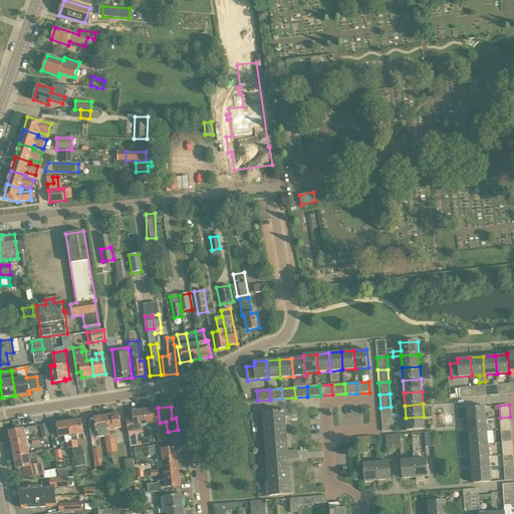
[(380,408),(381,420),(392,419),(391,407),(380,408)]
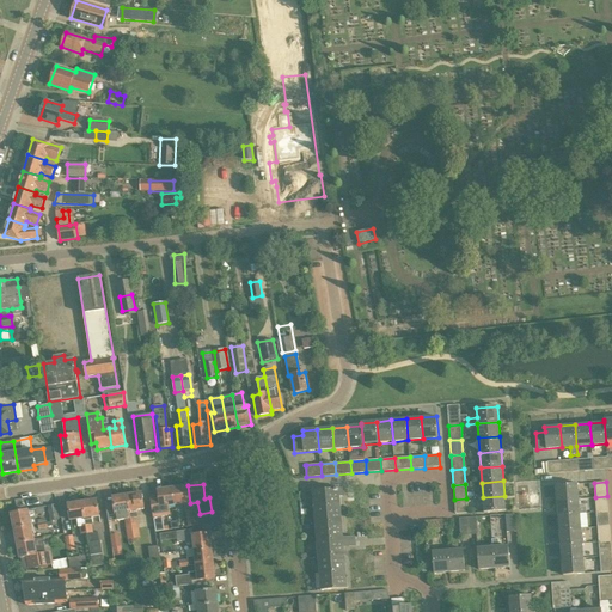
[(556,485),(557,501),(579,499),(577,484),(556,485)]
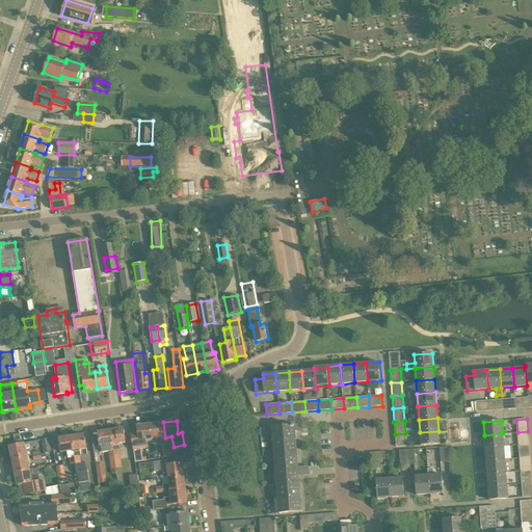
[(163,422),(151,424),(153,440),(160,439),(163,458),(168,457),(167,451),(167,450),(165,437),(163,422)]
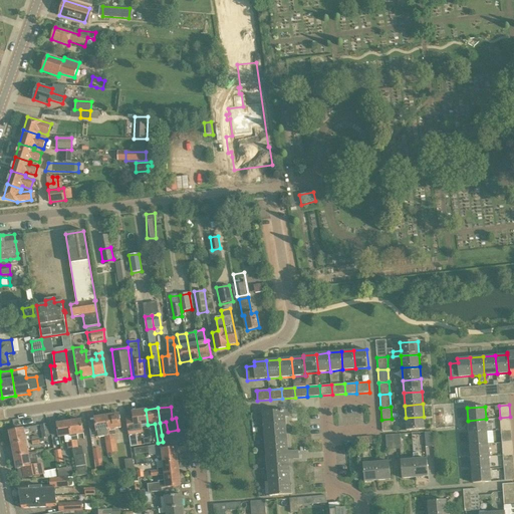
[(148,425),(146,410),(133,412),(135,426),(127,427),(131,447),(138,446),(136,434),(144,433),(142,426),(148,425)]
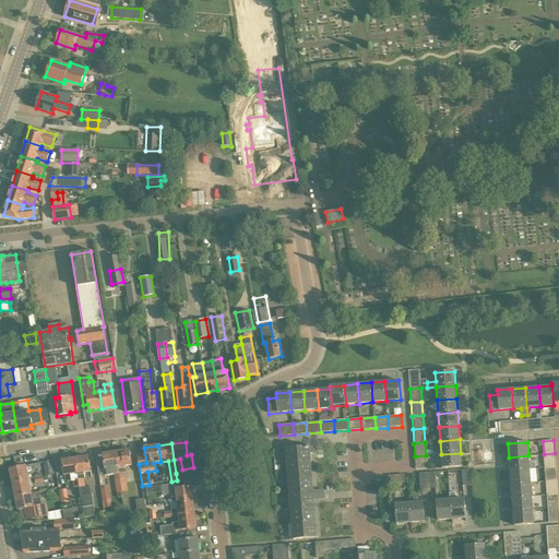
[(285,449),(286,464),(310,462),(310,454),(313,454),(312,447),(285,449)]
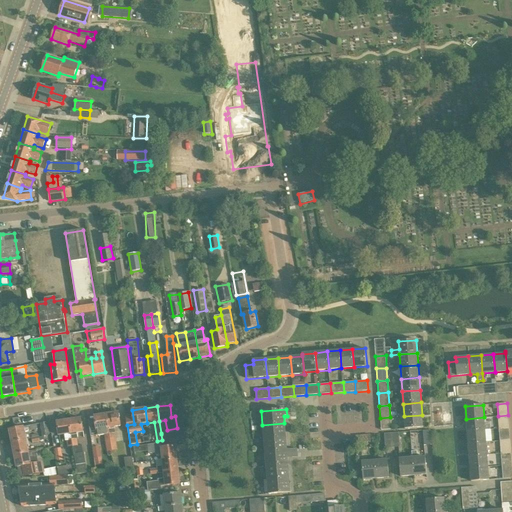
[(119,412),(107,414),(112,451),(117,450),(114,433),(115,433),(114,427),(121,426),(119,412)]
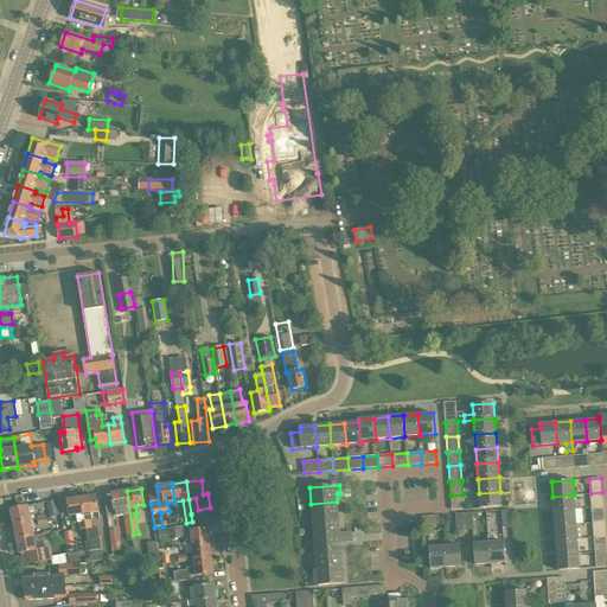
[(127,491),(112,493),(113,497),(115,510),(116,516),(116,517),(123,516),(127,536),(133,535),(127,491)]
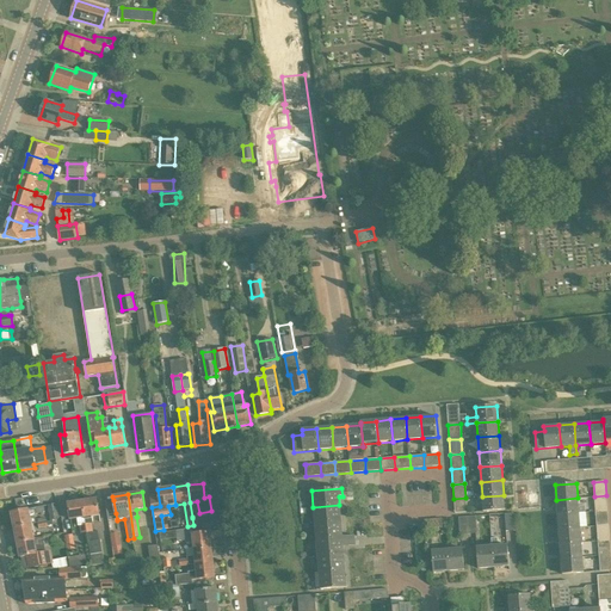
[(505,510),(504,495),(482,497),(483,512),(505,510)]
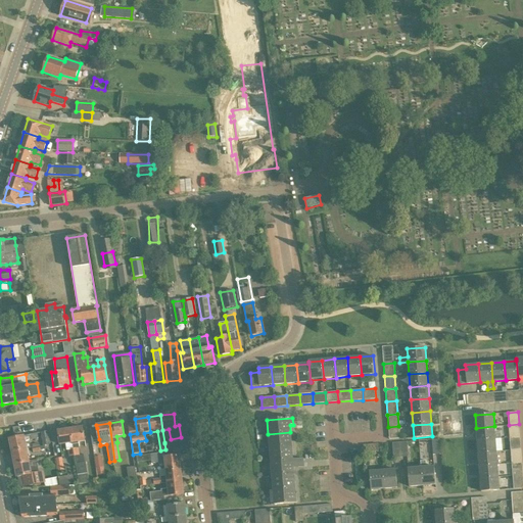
[(509,425),(510,437),(520,437),(519,424),(509,425)]
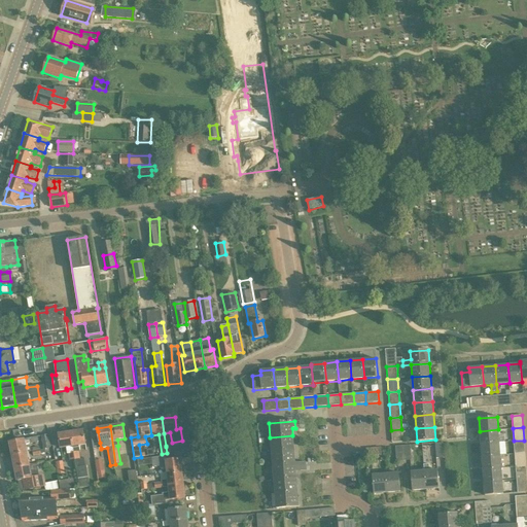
[(60,434),(59,434),(61,449),(67,448),(68,454),(69,454),(70,460),(75,460),(71,432),(67,433),(66,429),(59,430),(60,434)]
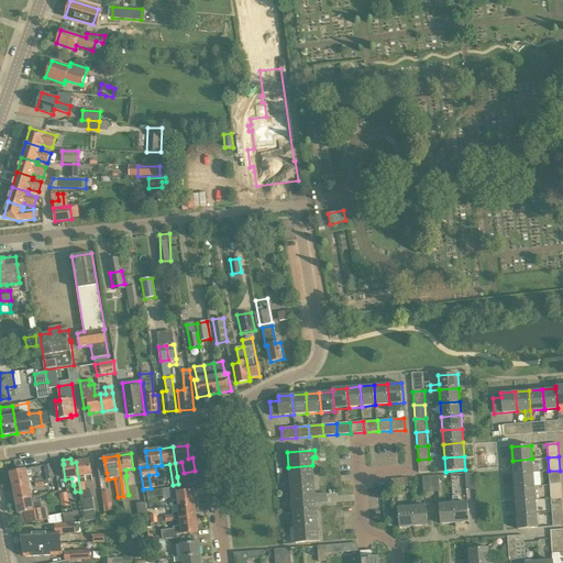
[(429,459),(418,460),(419,473),(430,472),(429,459)]
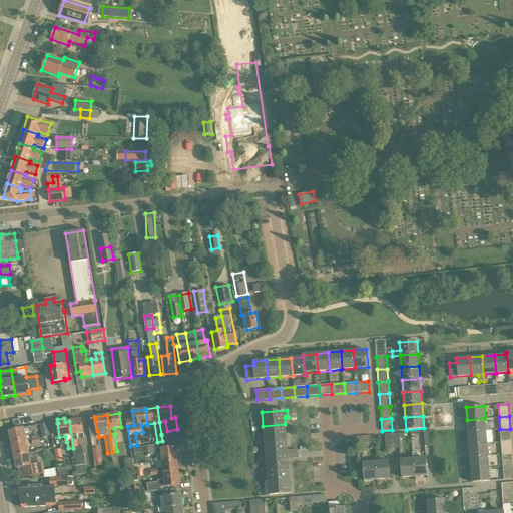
[(485,418),(467,420),(468,432),(486,431),(491,430),(491,425),(485,426),(485,418)]
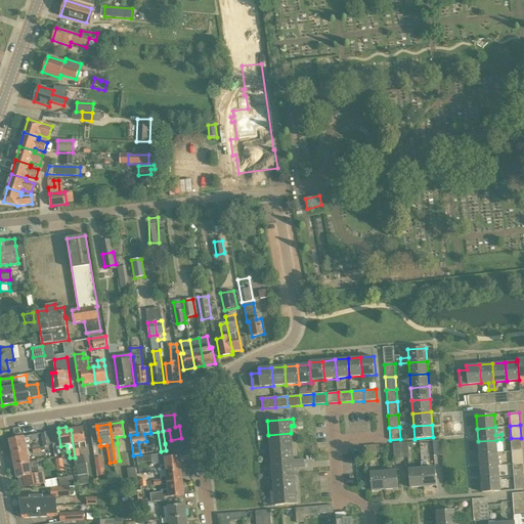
[(83,428),(71,430),(75,457),(75,456),(80,456),(78,448),(80,448),(79,443),(85,442),(83,428)]
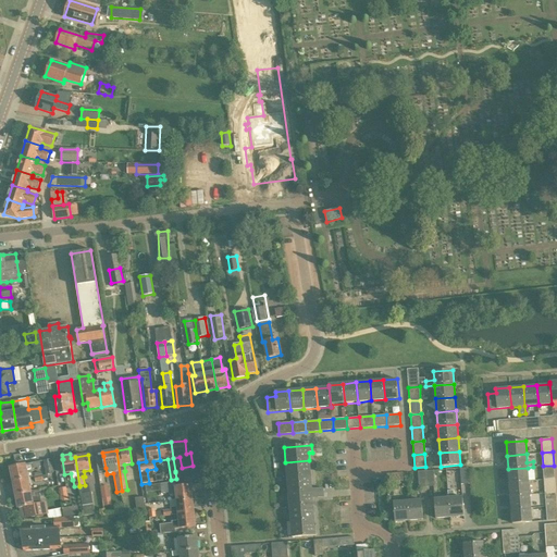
[(44,460),(46,474),(53,473),(51,459),(44,460)]
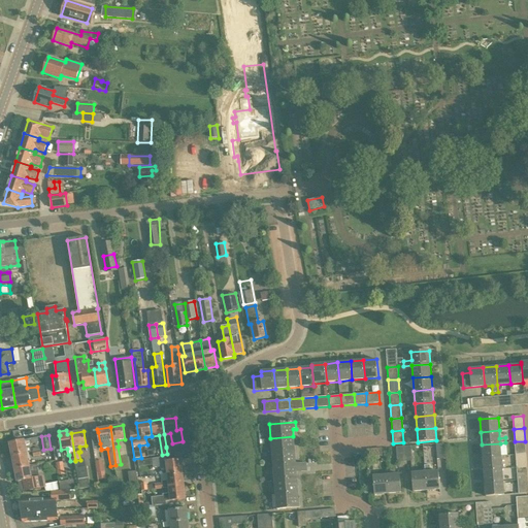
[(270,438),(272,453),(294,450),(293,436),(270,438)]
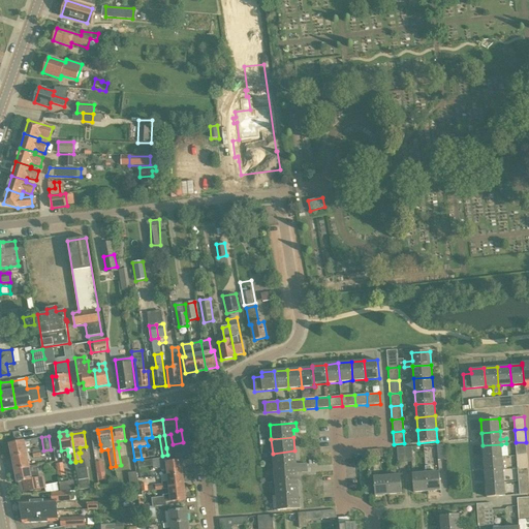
[(9,444),(11,458),(27,455),(27,454),(31,453),(30,447),(32,447),(31,445),(38,443),(37,439),(9,444)]
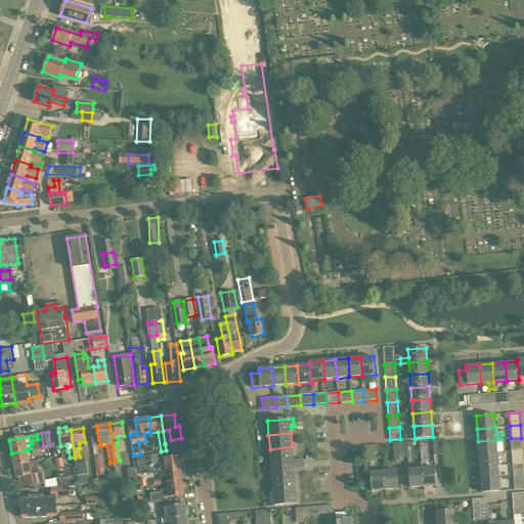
[(511,438),(512,451),(522,450),(521,438),(511,438)]
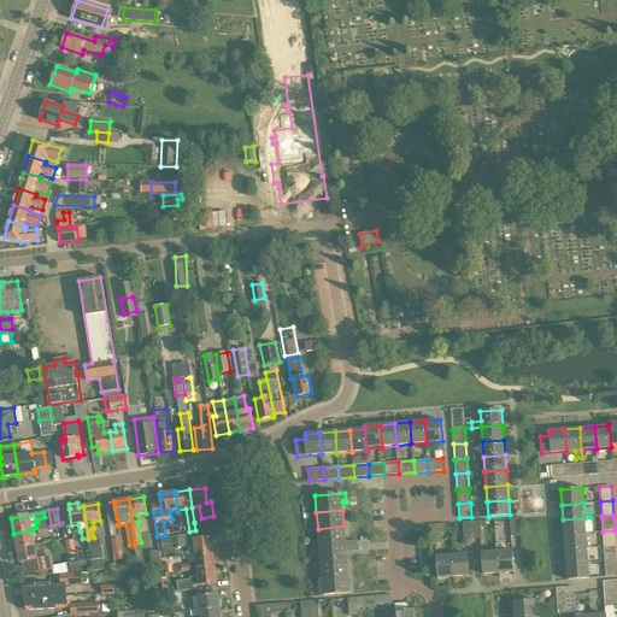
[(510,519),(511,538),(519,536),(518,518),(510,519)]
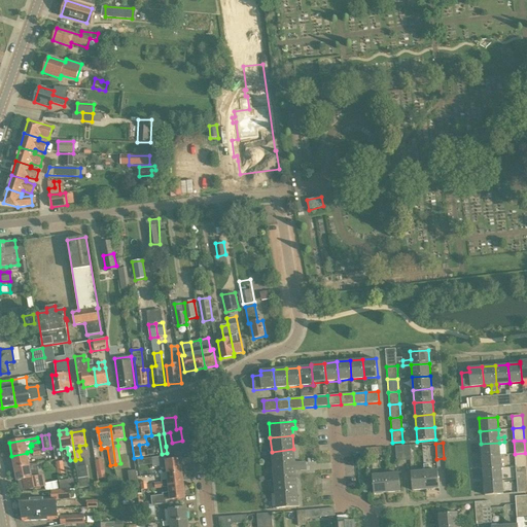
[(481,444),(482,456),(500,455),(499,443),(481,444)]
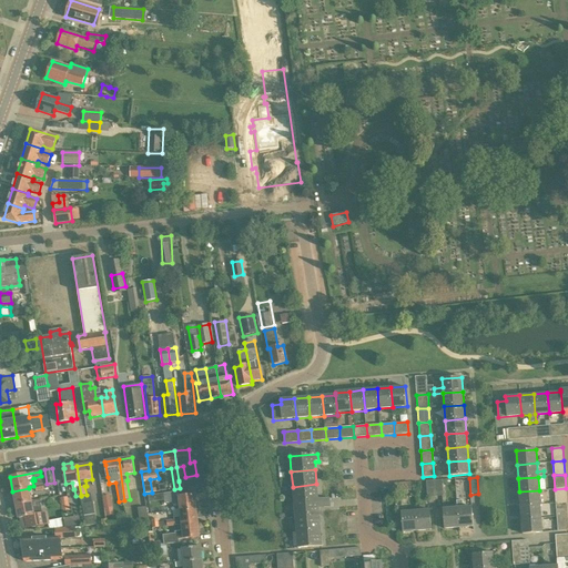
[(194,486),(193,479),(179,482),(180,488),(194,486)]
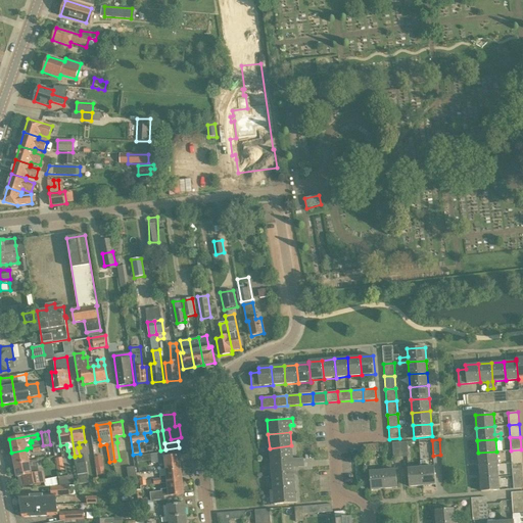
[(400,458),(400,442),(392,443),(393,459),(400,458)]
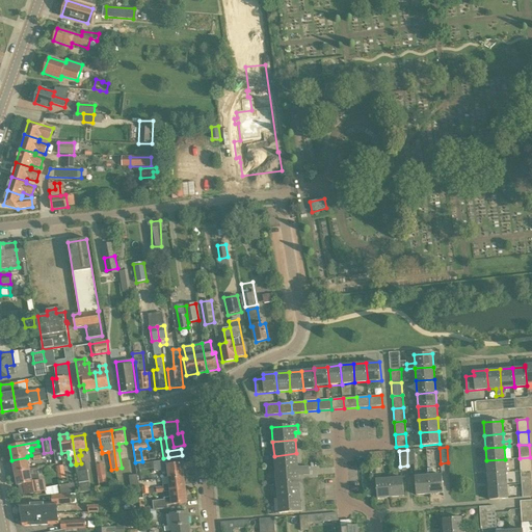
[(415,450),(407,450),(407,466),(416,464),(415,450)]
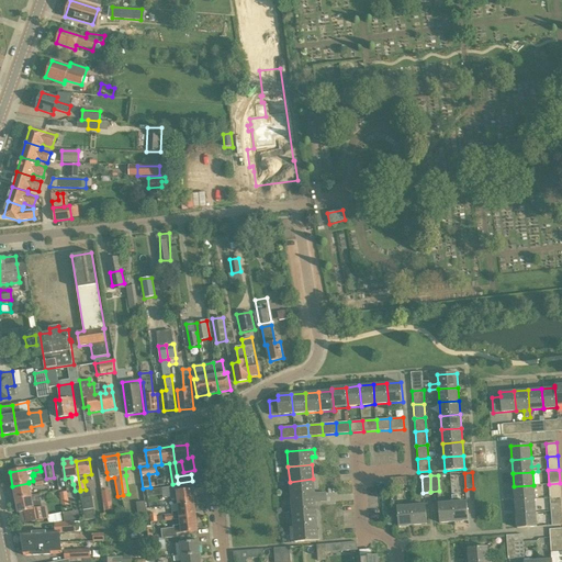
[(391,479),(391,486),(407,485),(406,478),(391,479)]
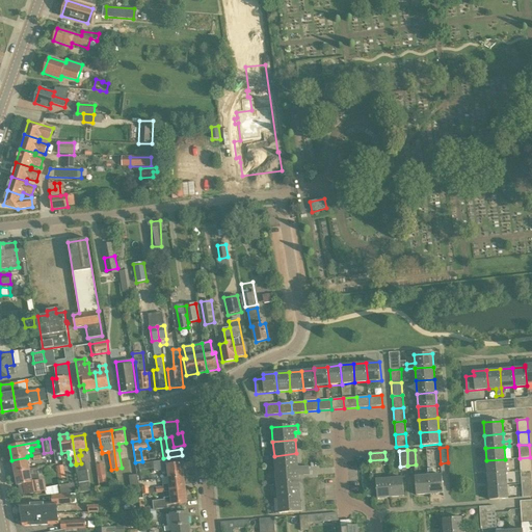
[(274,456),(275,470),(298,468),(296,453),(274,456)]
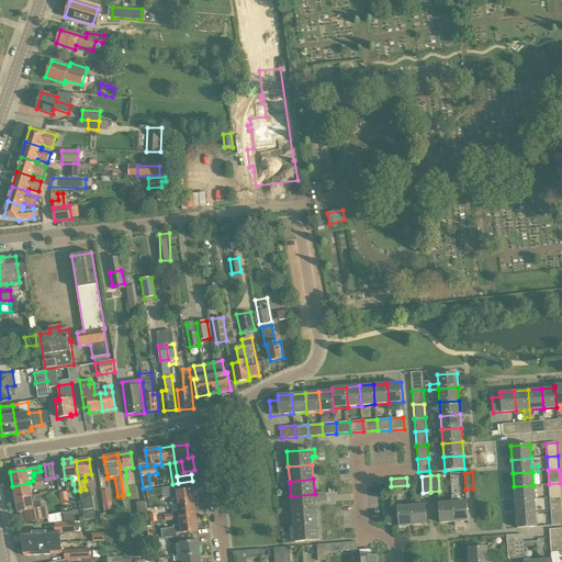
[(12,486),(15,501),(31,497),(29,483),(12,486)]
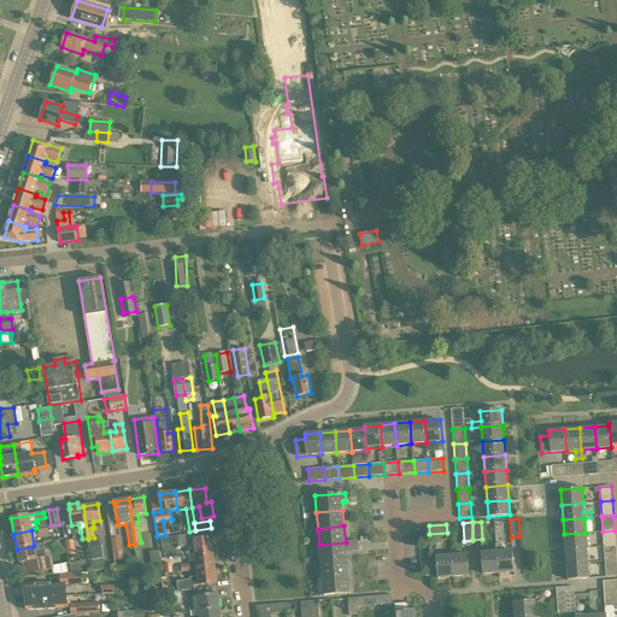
[(603,532),(604,546),(616,545),(615,530),(603,532)]
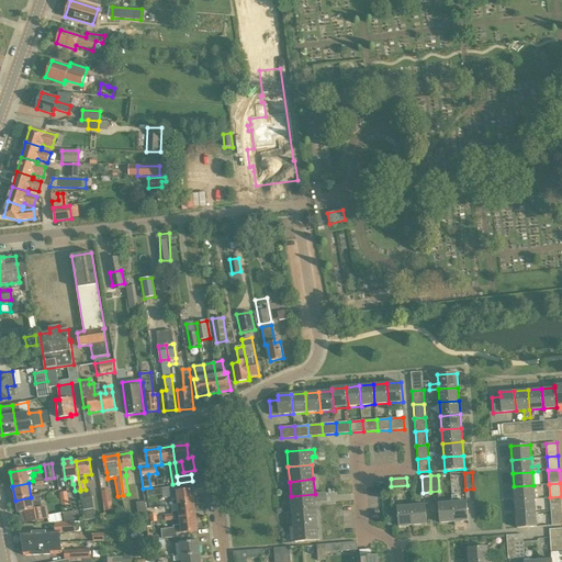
[(177,485),(150,490),(152,496),(163,495),(163,497),(170,497),(170,499),(178,498),(178,505),(193,504),(192,490),(177,491),(177,485)]
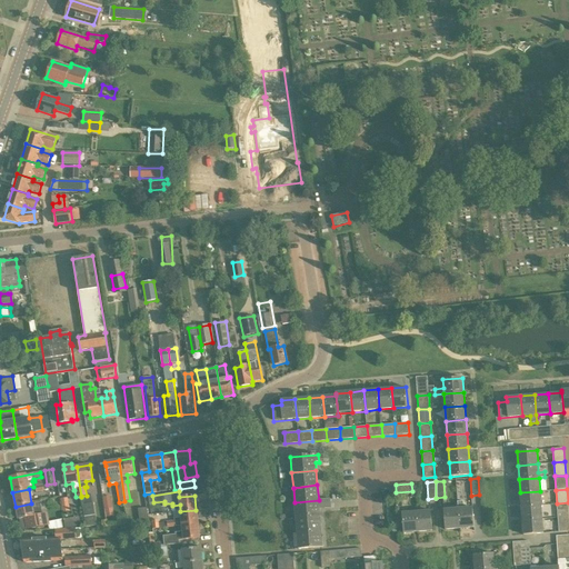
[(520,492),(521,507),(541,505),(540,491),(520,492)]
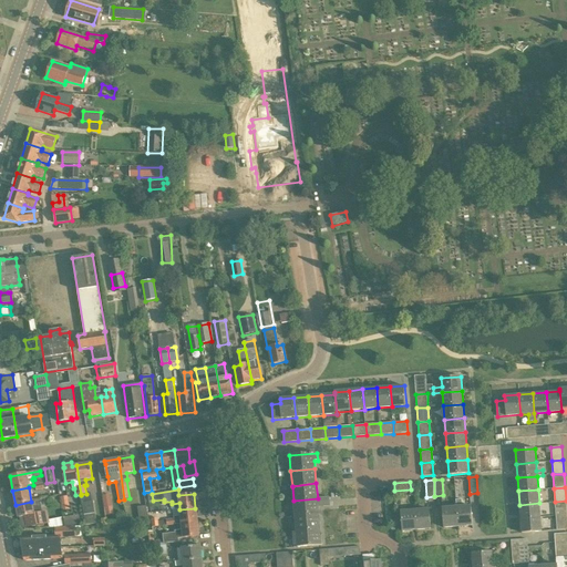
[(60,497),(62,512),(70,511),(68,496),(60,497)]
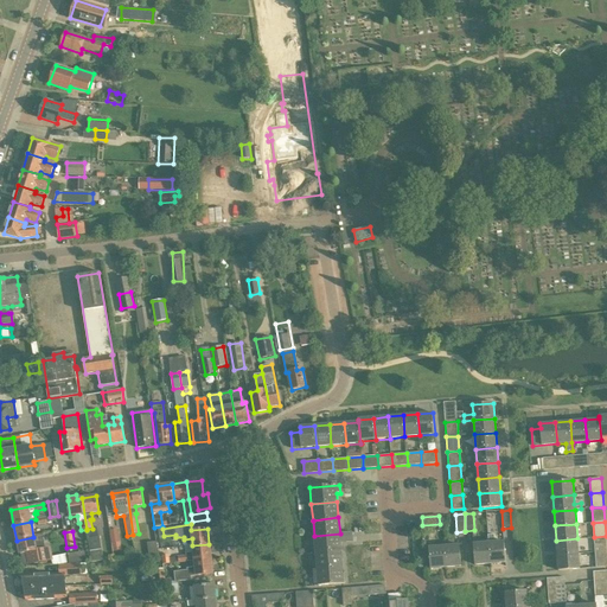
[(314,536),(315,553),(342,550),(340,543),(352,542),(352,532),(340,534),(314,536)]
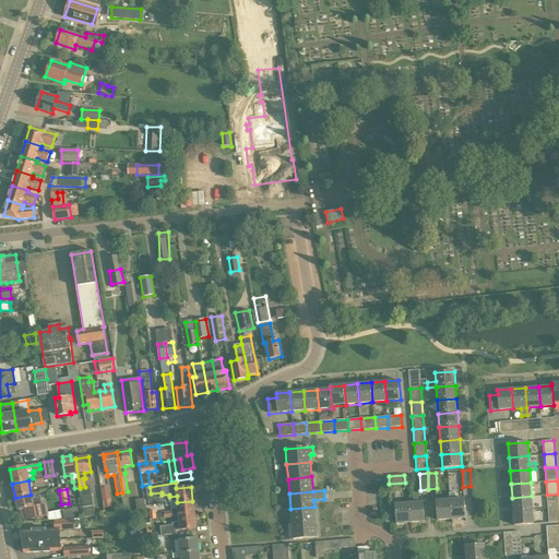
[(547,495),(548,508),(558,508),(558,494),(547,495)]
